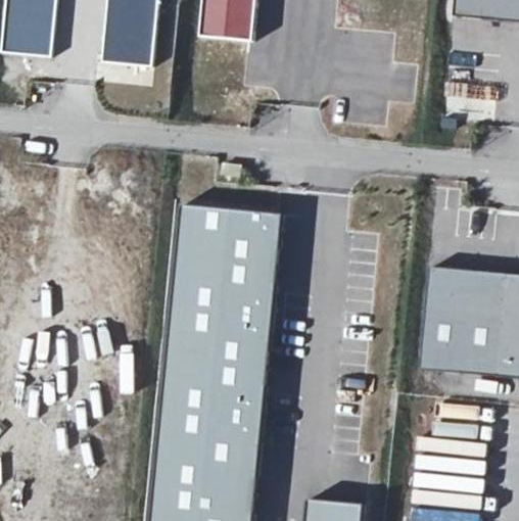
[(54,0),(2,0),(0,27),(0,54),(49,59),(54,0)]
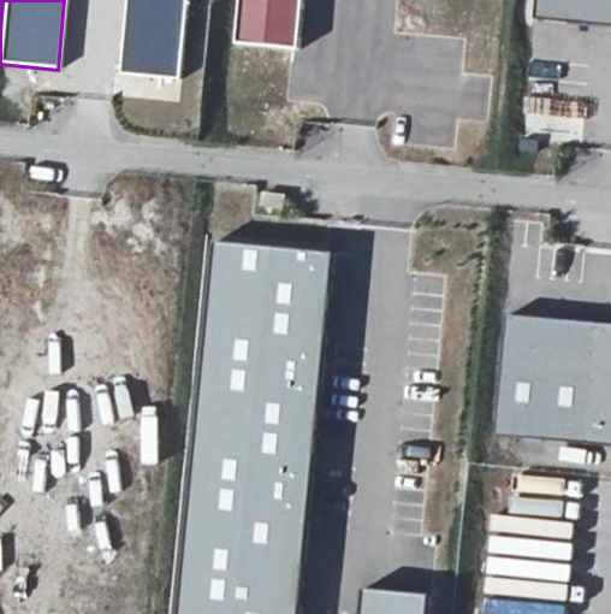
[(183,0),(123,0),(116,77),(175,86),(183,0)]
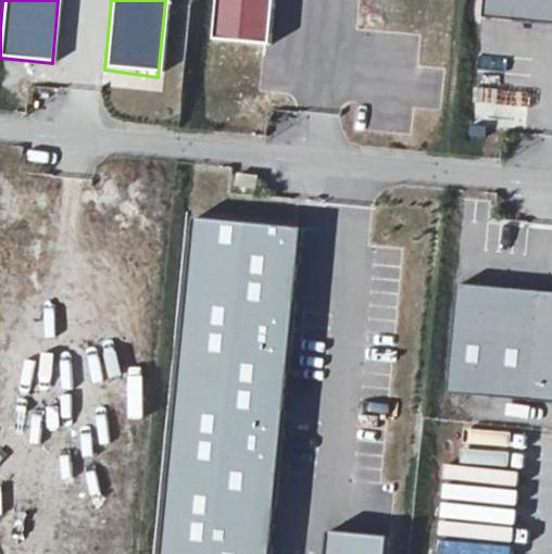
[(209,0),(205,41),(263,47),(266,0),(209,0)]
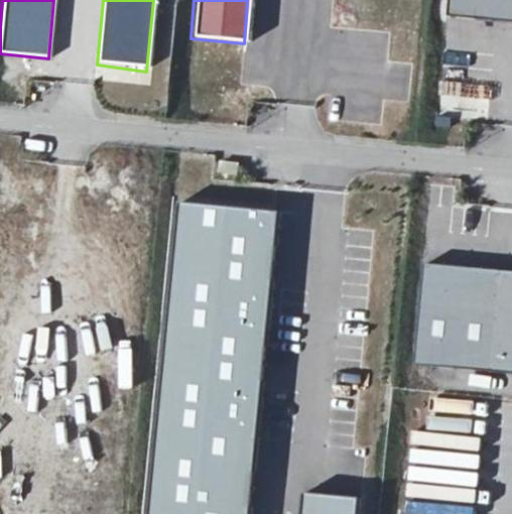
[(511,0),(446,0),(445,18),(511,24),(511,0)]
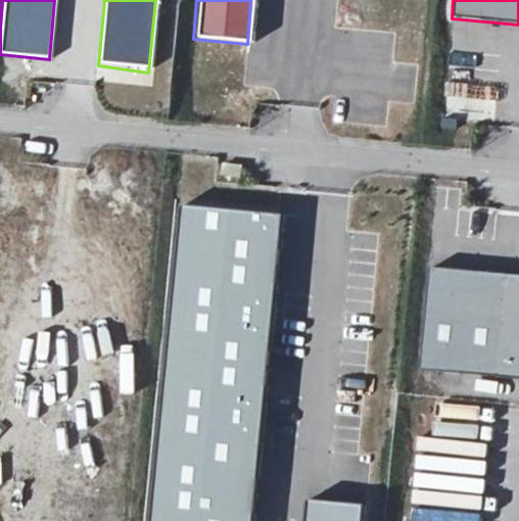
[(338,110),(338,125),(381,125),(382,100),(405,101),(405,70),(385,70),(385,88),(368,87),(368,110),(338,110)]
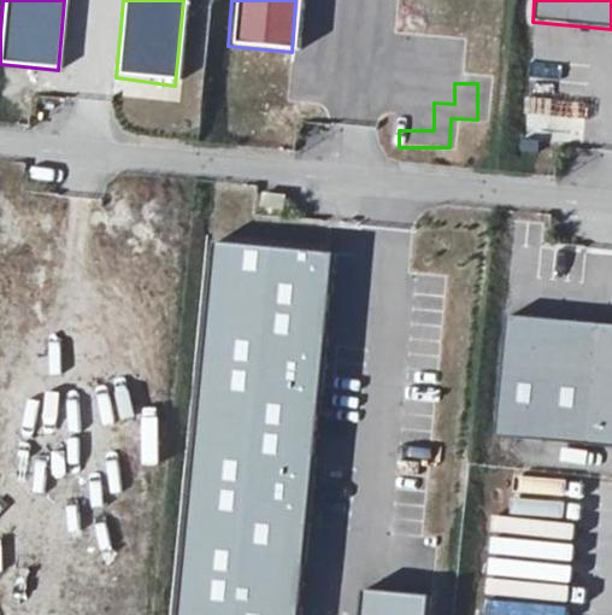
[(294,614),(334,251),(216,240),(177,614),(294,614)]
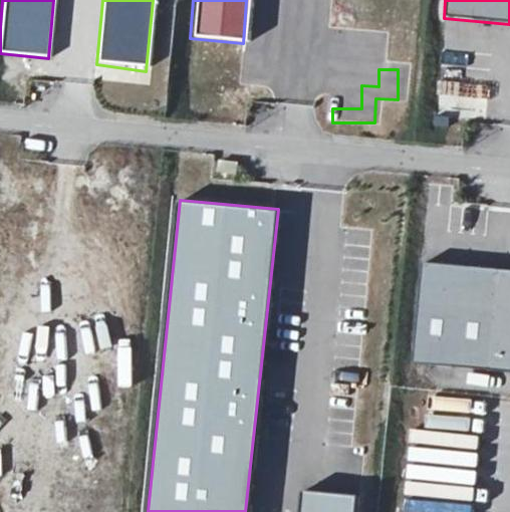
[(509,269),(422,261),(413,363),(509,371),(509,269)]
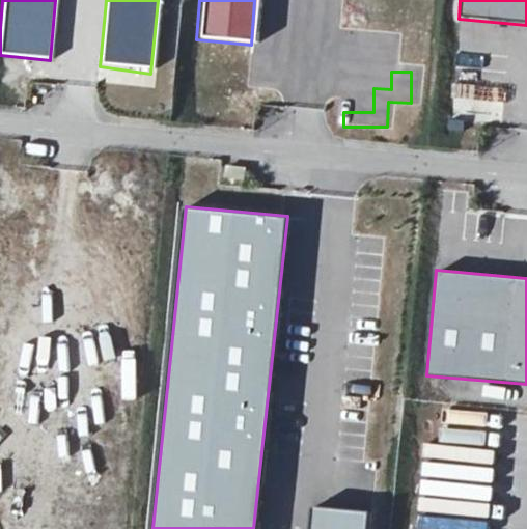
[(365,528),(367,511),(312,504),(309,528),(365,528)]
